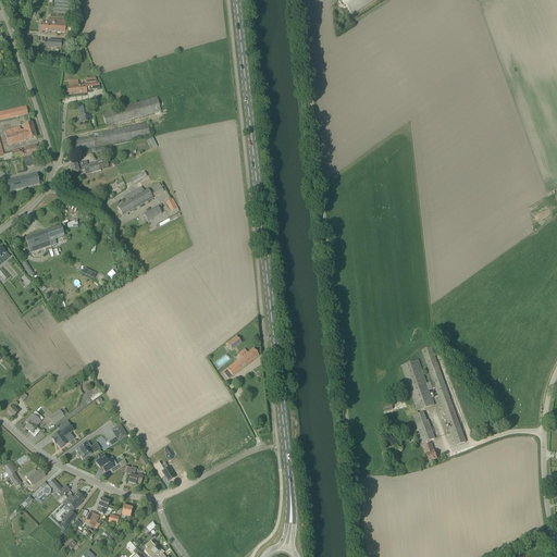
[(71,15),(72,1),(54,0),(53,14),(71,15)]
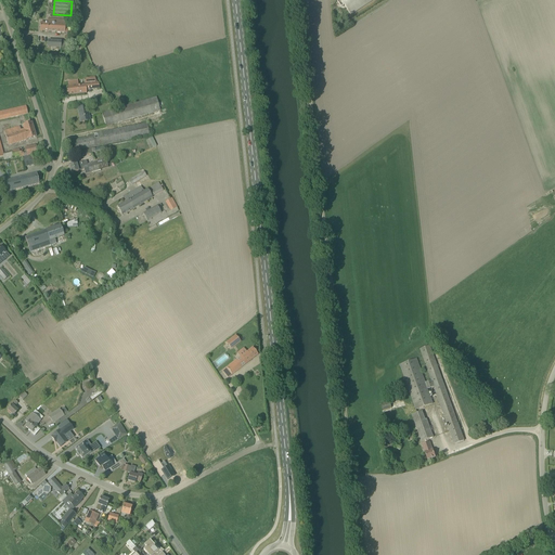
[(340,7),(344,4),(350,15),(372,0),(338,0),(337,1),(340,7)]
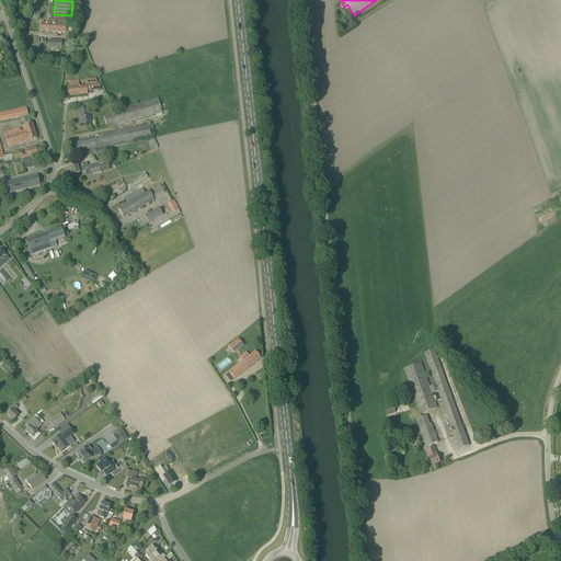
[(71,21),(48,19),(47,23),(41,23),(41,32),(66,33),(70,34),(70,21),(71,21)]
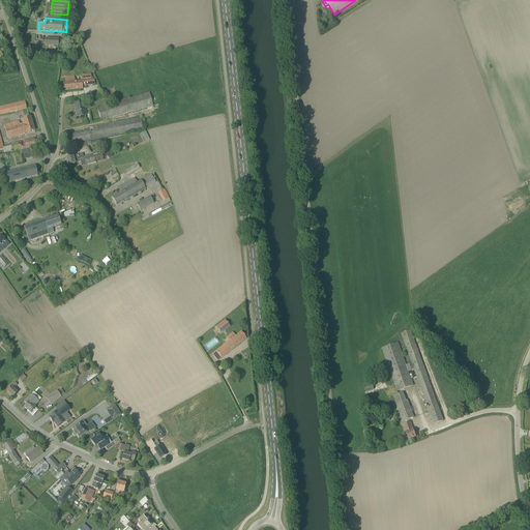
[(65,83),(63,83),(64,91),(83,89),(82,86),(95,85),(94,80),(91,80),(91,75),(81,76),(82,81),(75,82),(75,77),(65,78),(65,83)]
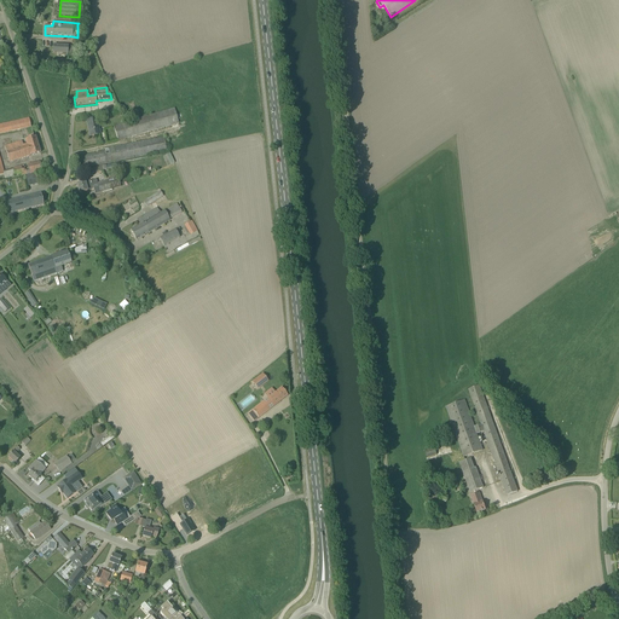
[(119,140),(179,123),(174,109),(114,126),(119,140)]
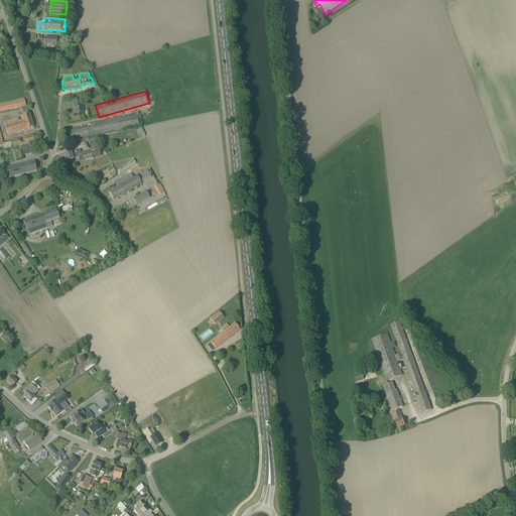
[(81,96),(81,100),(73,101),(75,114),(84,112),(81,101),(84,100),(84,96),(81,96)]
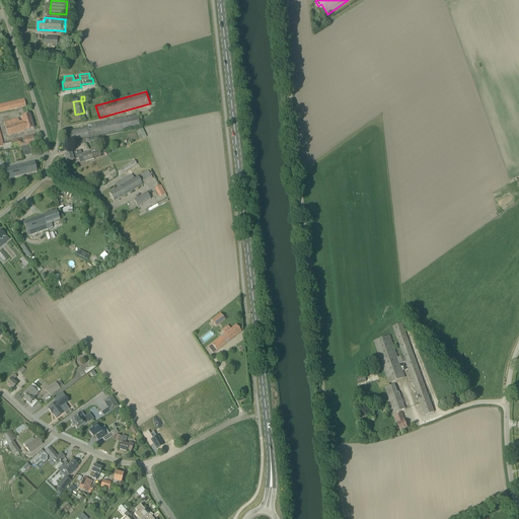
[(0,112),(25,106),(24,99),(0,104),(0,112)]
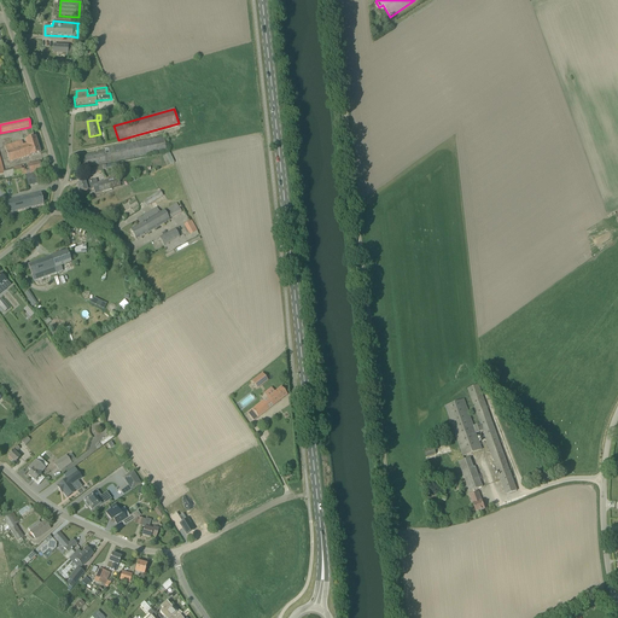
[(35,136),(25,139),(27,145),(23,146),(22,140),(5,146),(10,162),(40,152),(35,136)]
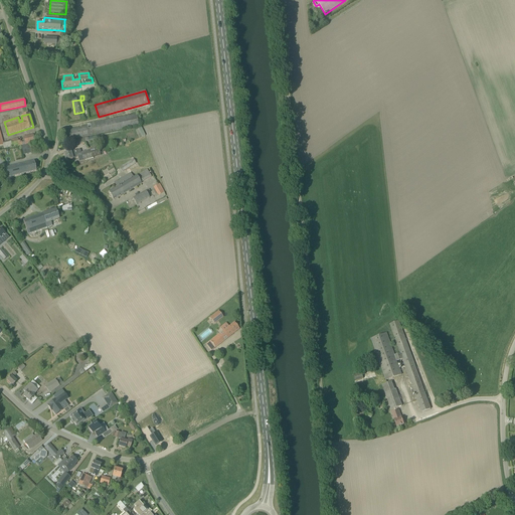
[(64,141),(139,127),(137,115),(86,125),(87,127),(62,132),(64,141)]
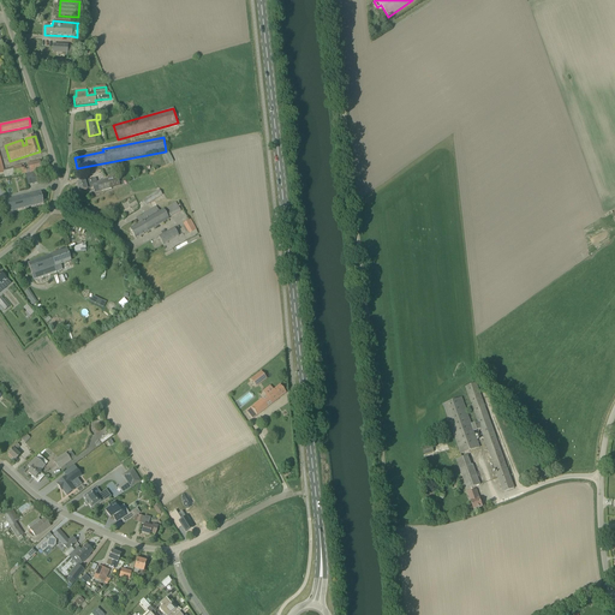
[(22,174),(42,169),(40,161),(4,169),(5,177),(16,174),(16,175),(22,174)]
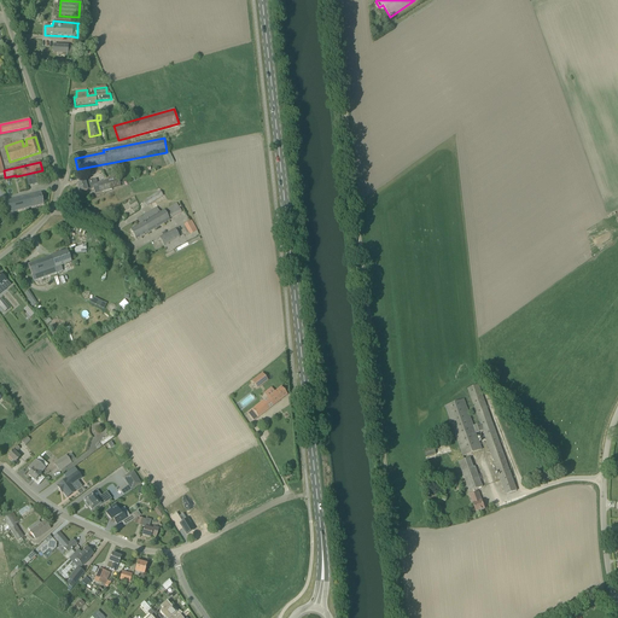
[(117,163),(87,169),(87,173),(94,172),(117,167),(117,163)]
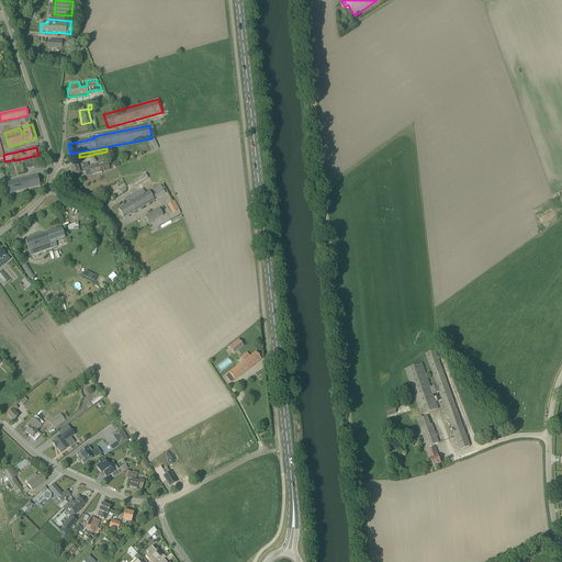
[(33,157),(23,160),(25,169),(35,167),(33,157)]
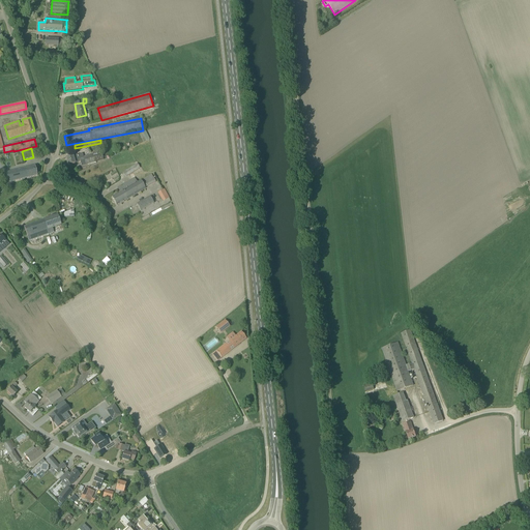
[(74,156),(74,155),(65,157),(67,166),(75,164),(80,162),(81,167),(104,159),(101,152),(84,157),(83,155),(80,156),(80,155),(79,155),(78,154),(74,156)]
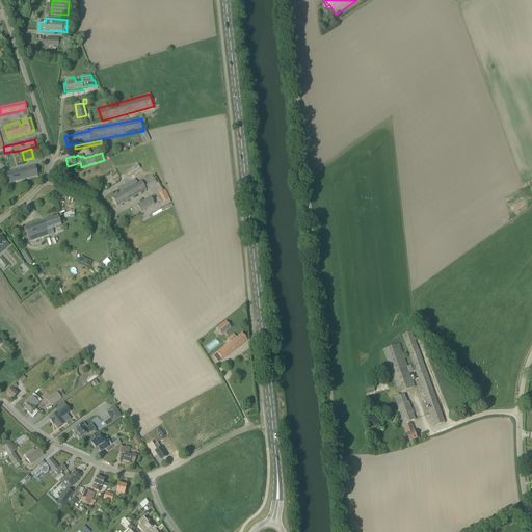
[(126,178),(140,168),(138,164),(123,174),(126,178)]
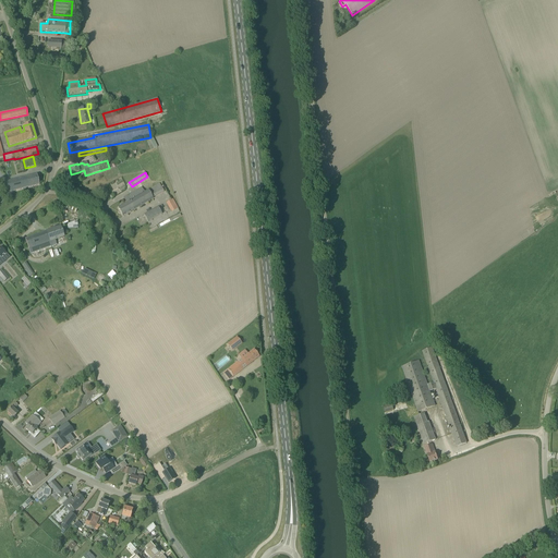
[(37,174),(3,183),(5,193),(39,185),(37,174)]
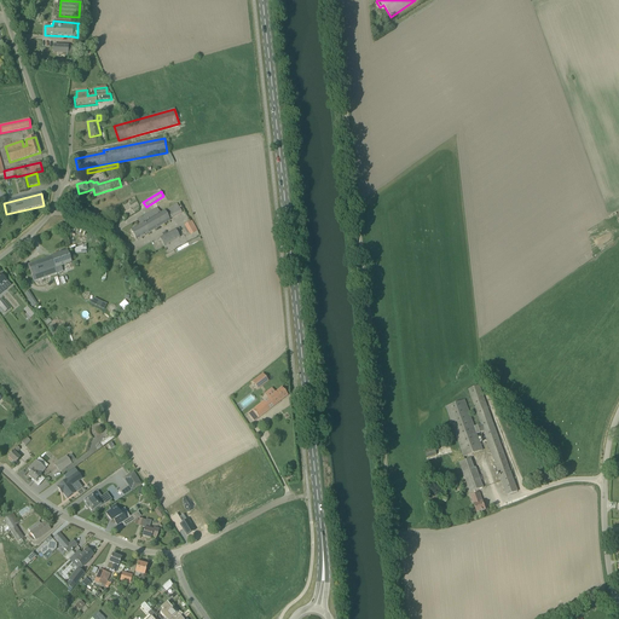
[(169,220),(181,213),(177,204),(160,213),(157,208),(140,218),(144,223),(131,231),(136,239),(169,220)]
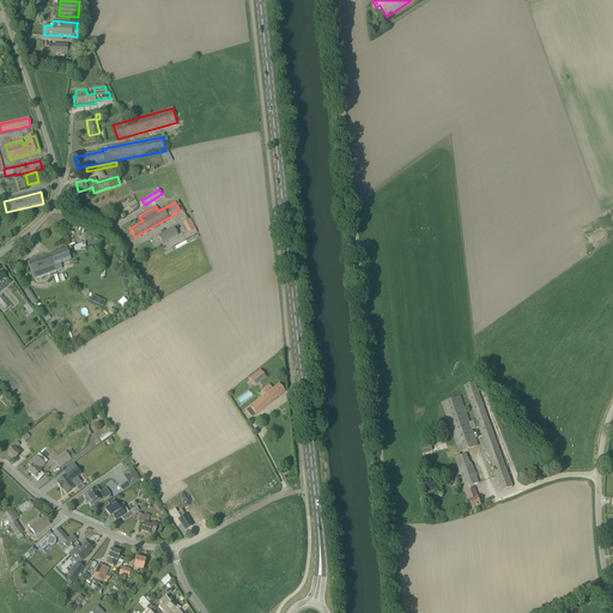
[(120,214),(116,211),(109,217),(113,220),(120,214)]
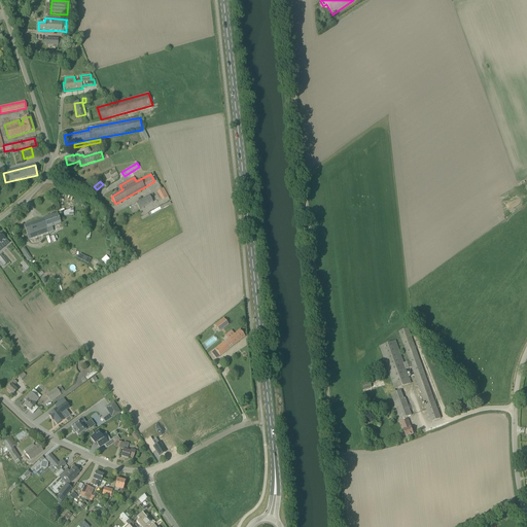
[(168,198),(165,190),(159,194),(162,199),(163,201),(168,198)]
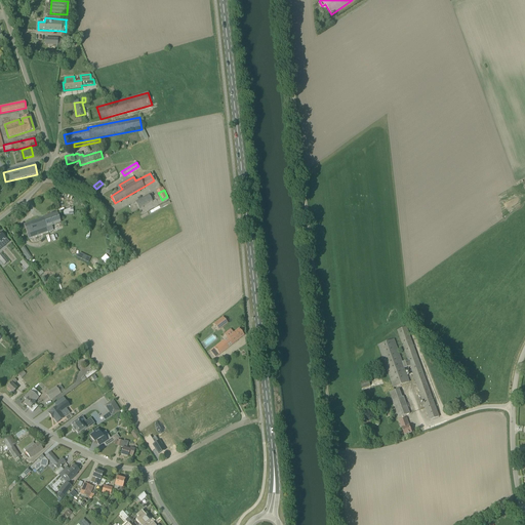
[(149,195),(135,203),(138,209),(142,214),(158,205),(156,201),(153,202),(149,195)]
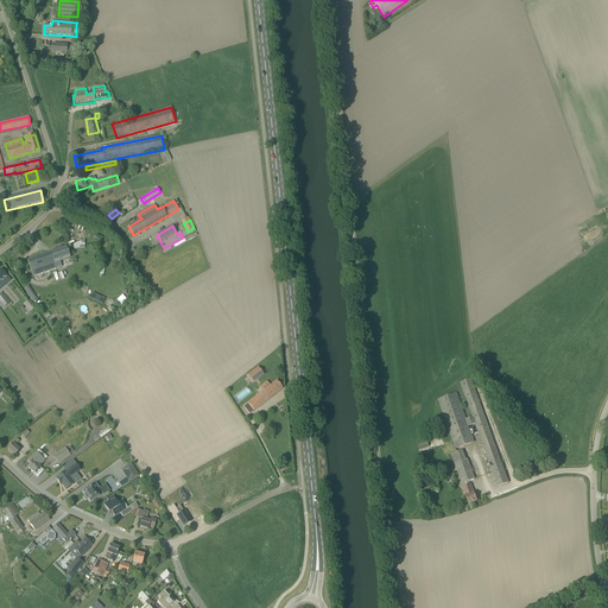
[(27,261),(33,277),(62,267),(59,261),(70,258),(65,247),(27,261)]
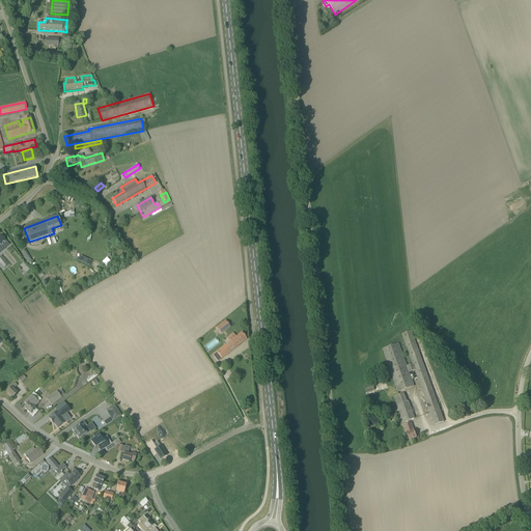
[(0,251),(9,245),(5,241),(1,235),(0,235),(0,251)]
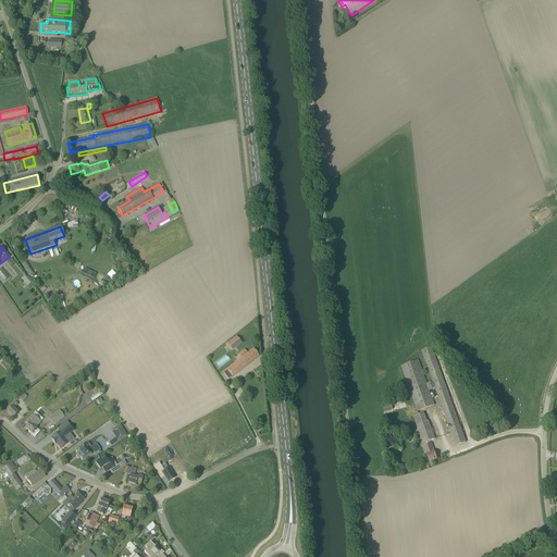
[(26,262),(23,264),(29,275),(34,273),(26,262)]
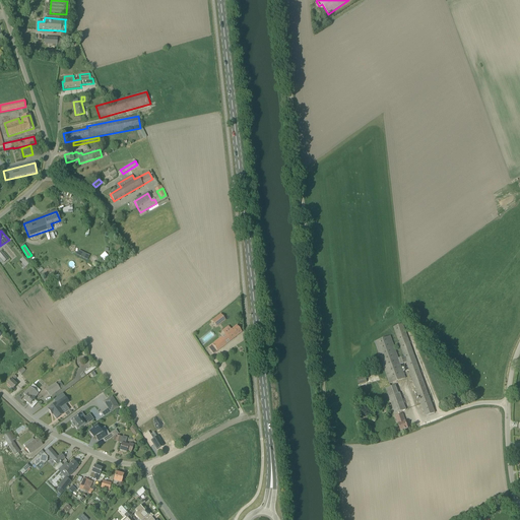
[(104,261),(109,256),(105,252),(100,257),(104,261)]
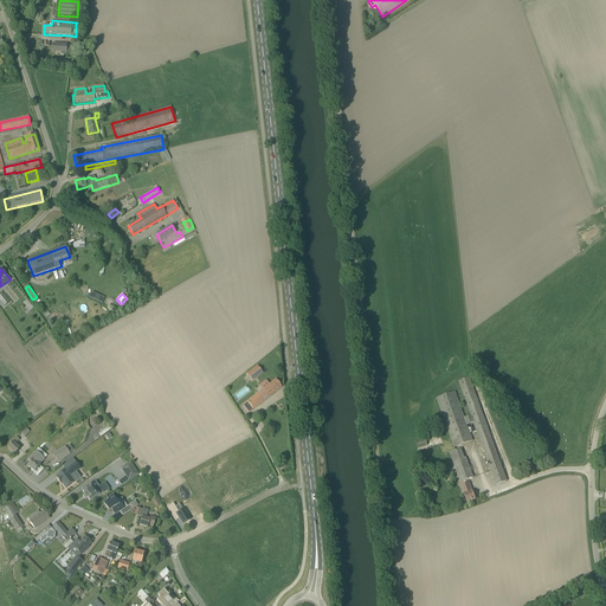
[(263,373),(257,367),(247,374),(252,381),(263,373)]
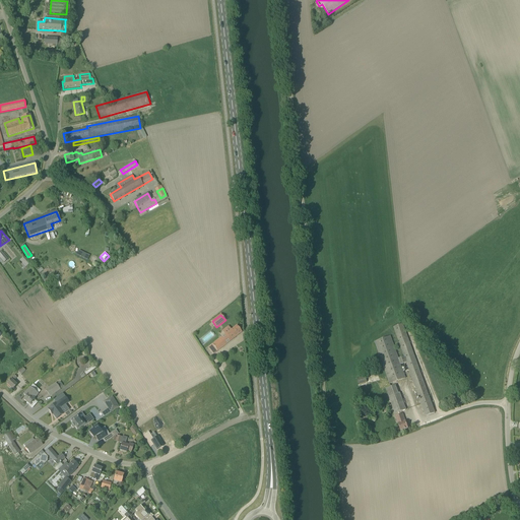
[(405,356),(398,359),(391,336),(375,341),(389,383),(405,378),(400,365),(407,363),(426,416),(435,412),(404,323),(395,326),(405,356)]
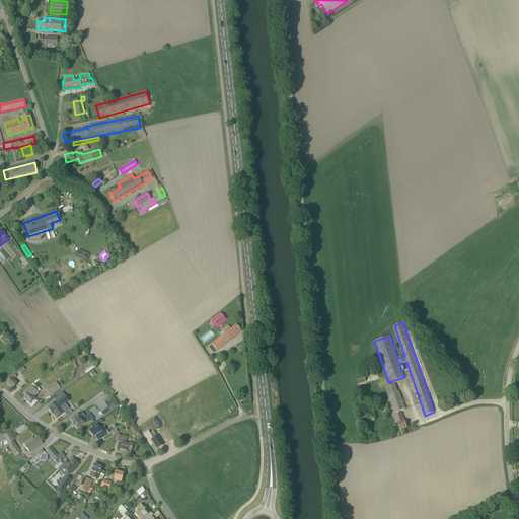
[(208,348),(213,354),(241,331),(236,325),(208,348)]
